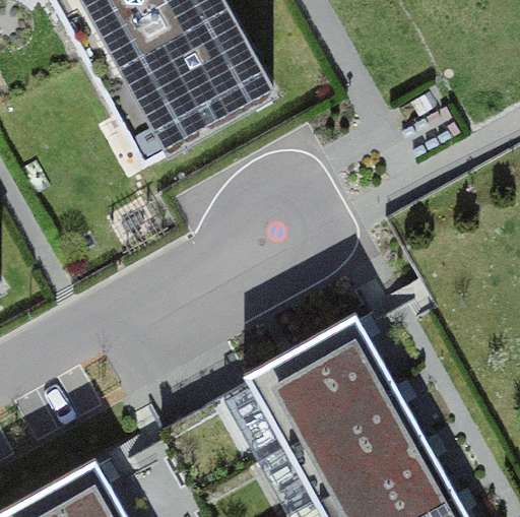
[(50,0),(143,167),(274,94),(222,2),(225,0),(50,0)]
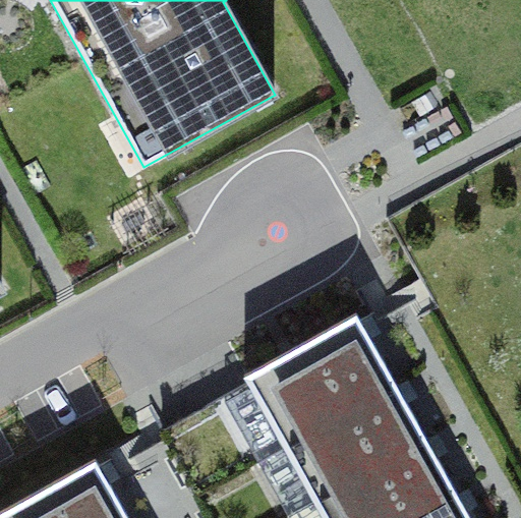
[(285,450),(397,388),(362,327),(356,315),(244,378),(285,450)]
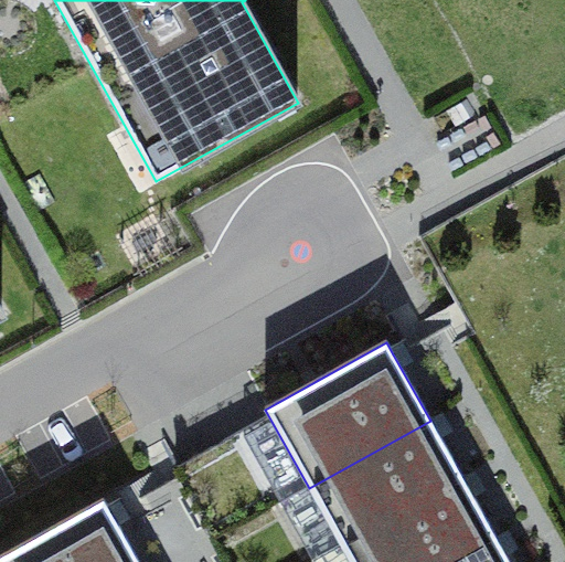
[(437,434),(430,421),(309,488),(342,548),(462,480),(437,434)]
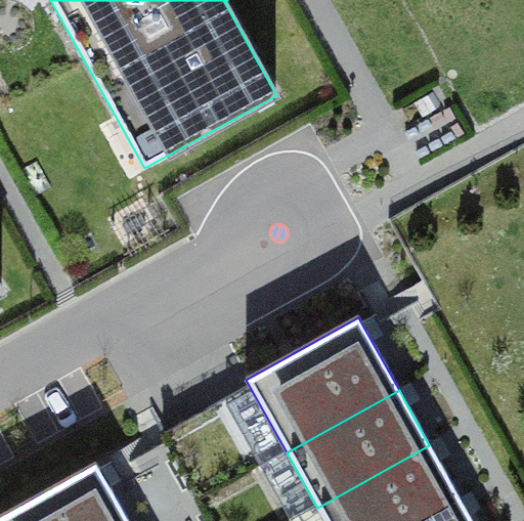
[(436,457),(429,445),(317,508),(323,520),(421,520),(460,500),(436,457)]
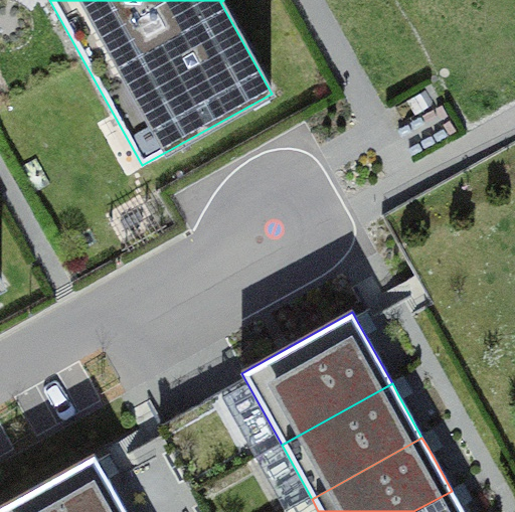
[(125,511),(101,467),(94,456),(0,507),(0,511),(125,511)]
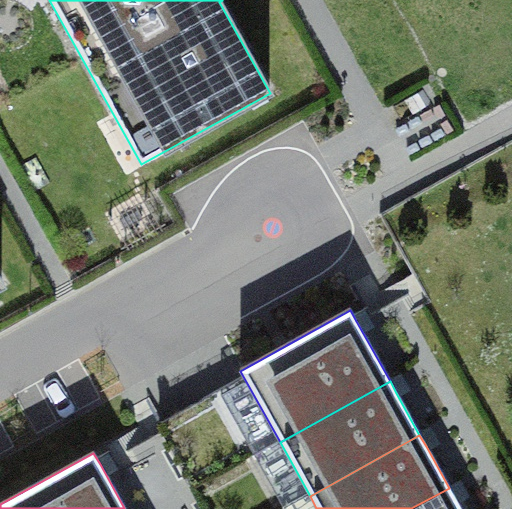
[(460,508),(455,499),(449,488),(411,508),(460,508)]
